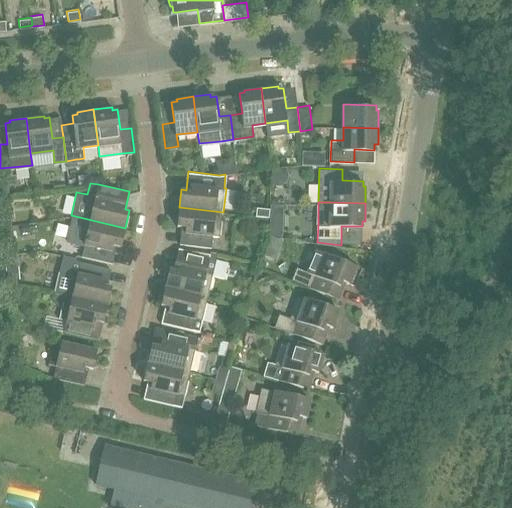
[(256,206),(255,214),(268,215),(269,207),(256,206)]
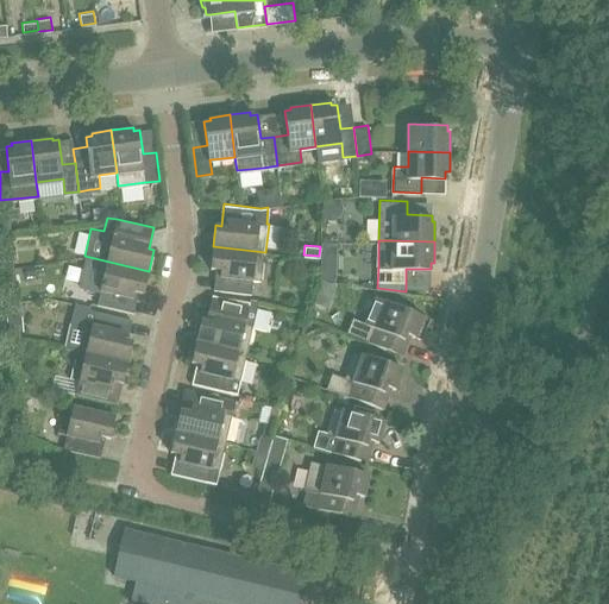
[(262,281),(265,252),(213,246),(211,266),(217,268),(214,288),(251,293),(252,280),(262,281)]
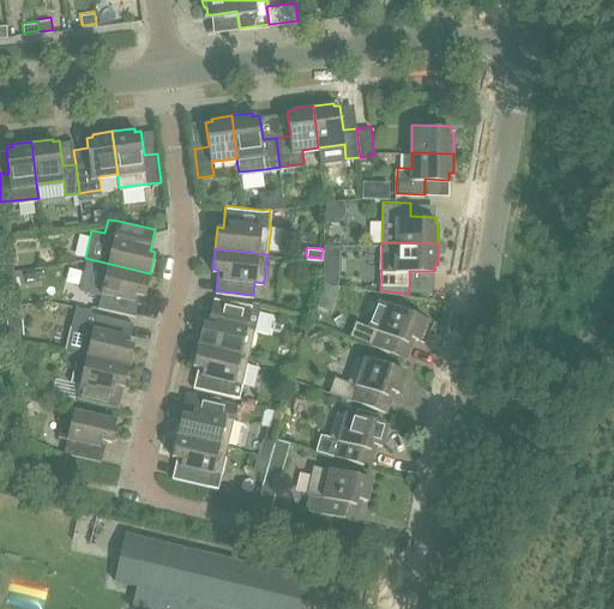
[(8,249),(0,251),(0,269),(11,269),(8,249)]
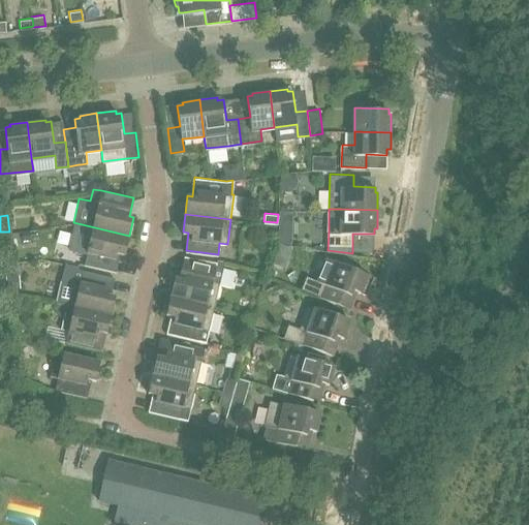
[(73,222),(67,247),(80,250),(87,251),(84,264),(116,271),(120,252),(125,253),(129,236),(73,222)]
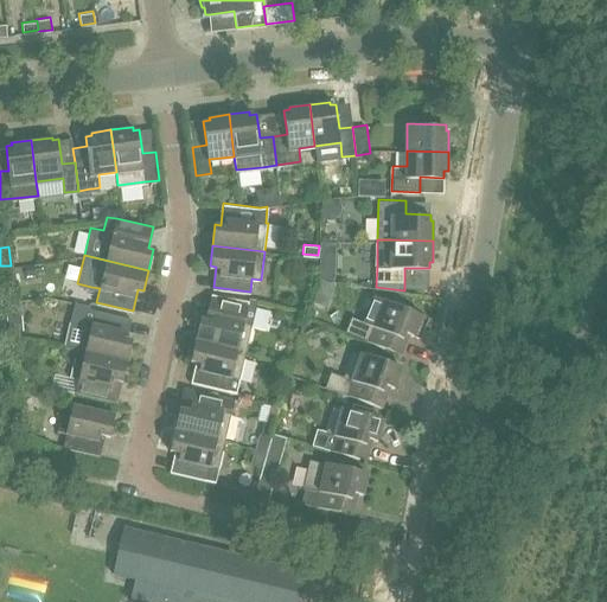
[(191,339),(196,340),(246,351),(253,324),(259,298),(249,295),(249,300),(211,293),(205,319),(200,318),(199,321),(196,320),(191,339)]
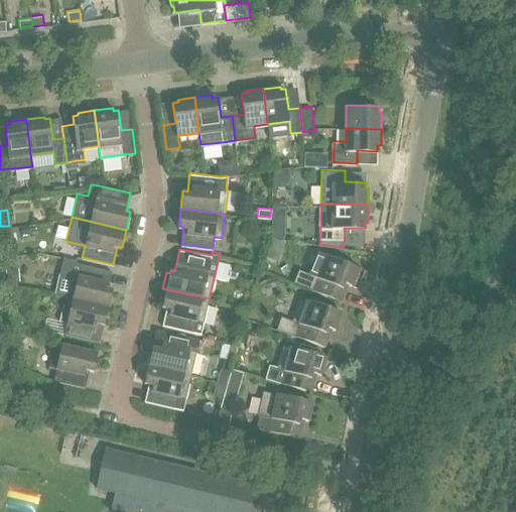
[(352,285),(359,268),(319,251),(310,272),(298,268),(293,280),(341,300),(348,283),(352,285)]
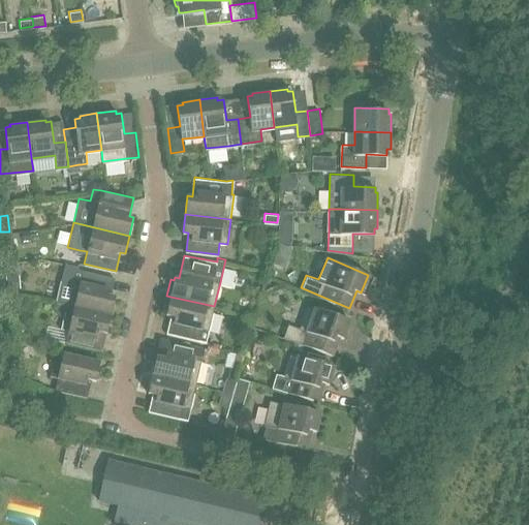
[(56,302),(66,304),(111,314),(115,296),(111,295),(115,276),(83,269),(81,281),(62,277),(56,302)]
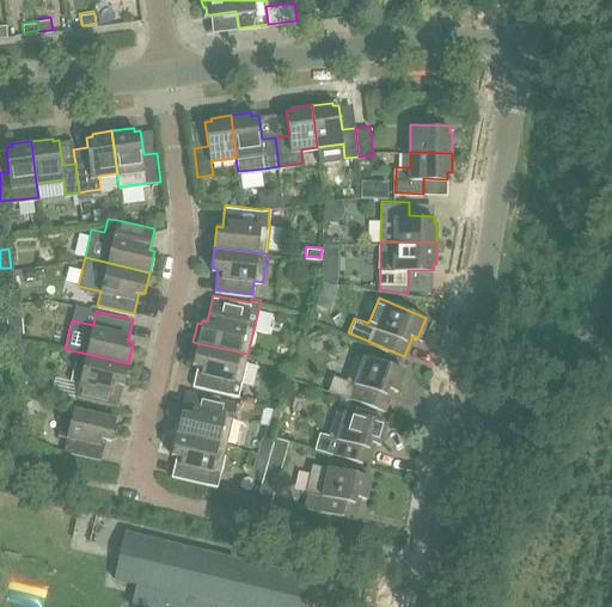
[(22,314),(5,317),(7,332),(23,331),(22,314)]
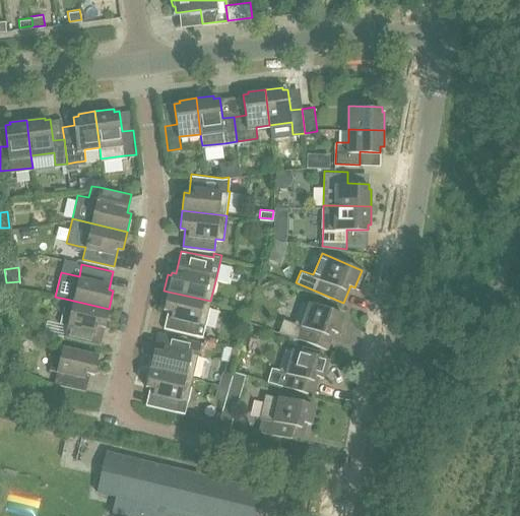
[(205,324),(210,301),(168,292),(164,291),(160,304),(165,304),(164,308),(168,309),(164,326),(195,333),(202,335),(205,324)]
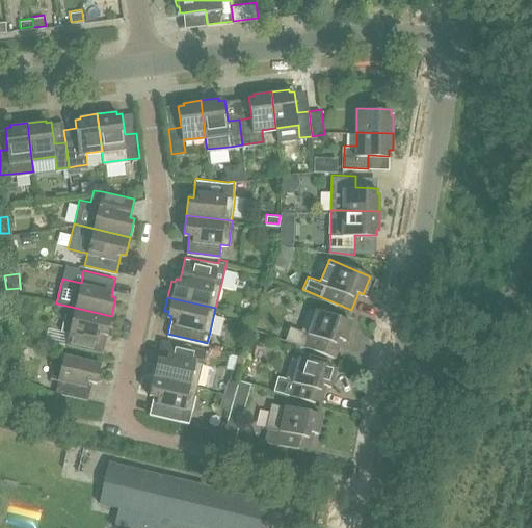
[(107,334),(111,316),(67,306),(61,330),(69,332),(67,343),(99,350),(103,333),(107,334)]
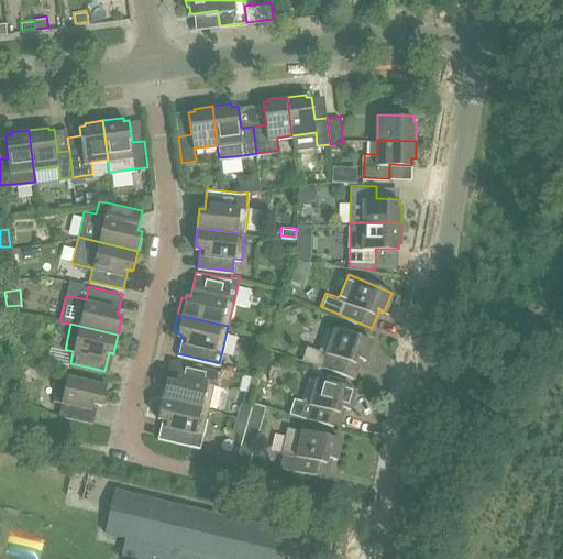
[(365,359),(373,339),(328,324),(319,348),(307,343),(301,358),(354,376),(361,357),(365,359)]
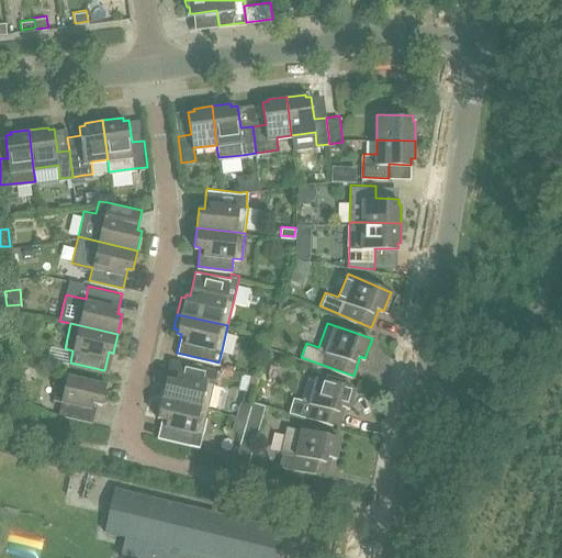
[(166,378),(161,398),(209,408),(217,369),(175,359),(170,379),(166,378)]
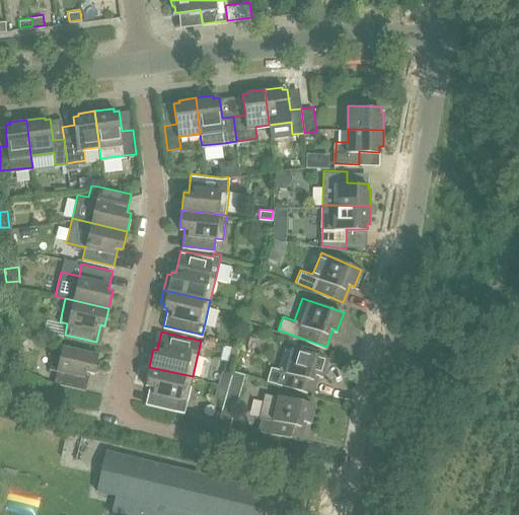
[(56,369),(54,381),(85,388),(89,371),(94,372),(98,354),(55,344),(49,368),(56,369)]
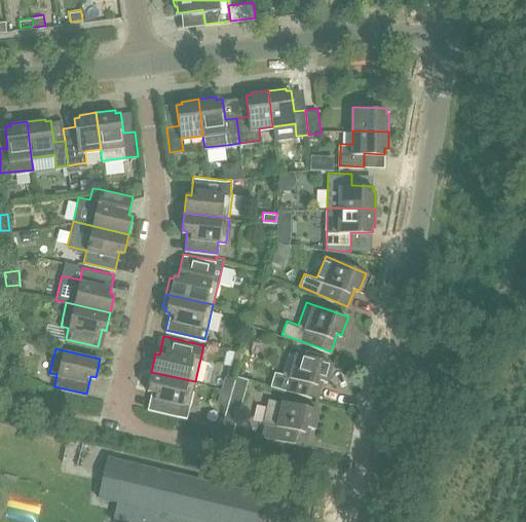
[(270,384),(286,388),(316,398),(323,379),(327,380),(332,363),(322,360),(324,353),(305,348),(304,355),(289,349),(283,373),(274,370),(270,384)]
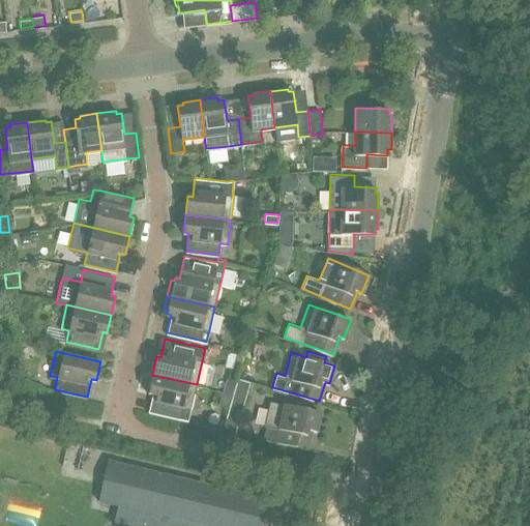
[(148,412),(185,420),(187,420),(197,384),(152,375),(148,392),(152,393),(148,412)]
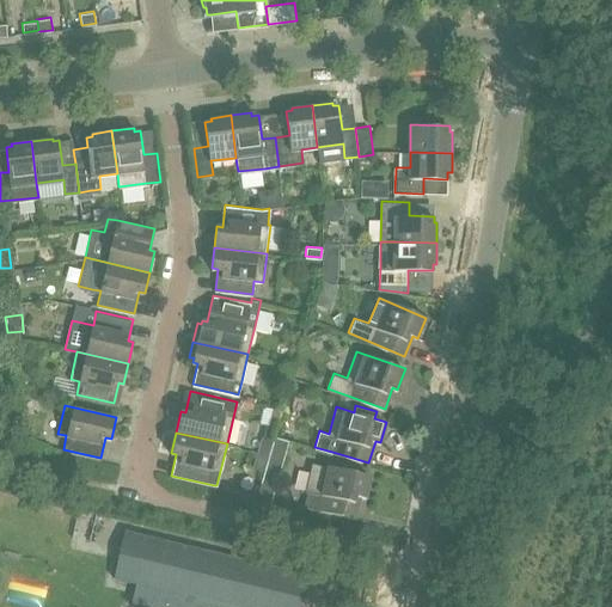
[(269,454),(274,437),(262,434),(257,451),(269,454)]
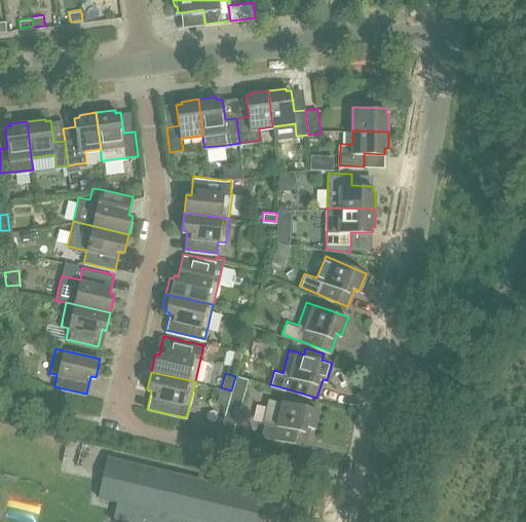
[(227,404),(225,413),(236,417),(249,377),(236,374),(235,376),(231,390),(227,404)]
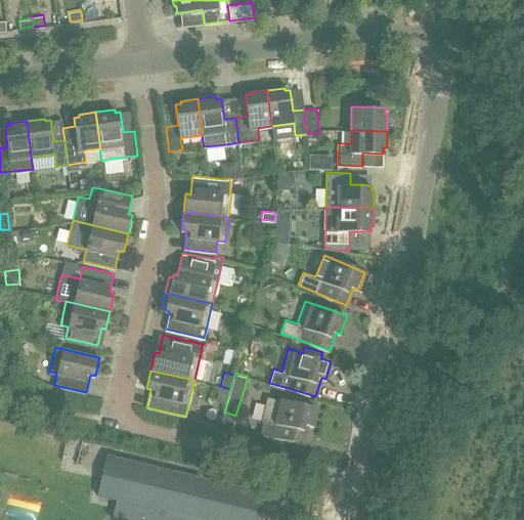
[(216,399),(226,402),(230,389),(220,386),(216,399)]
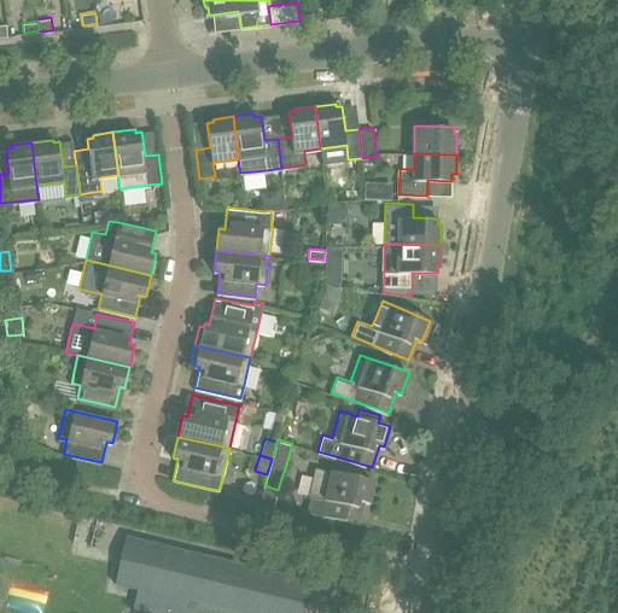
[(315,466),(309,492),(324,495),(319,514),(359,524),(363,501),(368,502),(373,479),(315,466)]
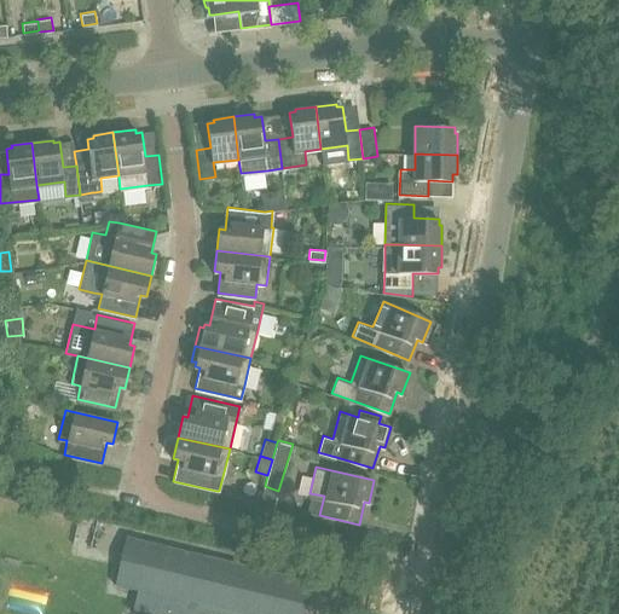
[(137,588),(132,609),(155,613),(302,613),(311,577),(125,536),(114,583),(137,588)]
